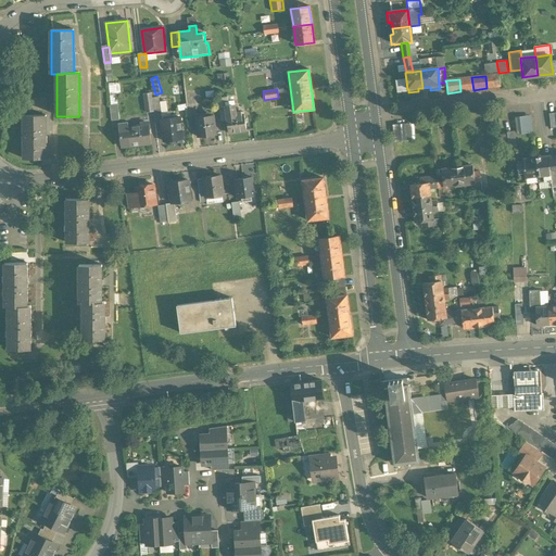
[(235,102),(228,102),(227,98),(218,99),(219,109),(226,109),(227,117),(242,115),(241,112),(236,113),(235,102)]
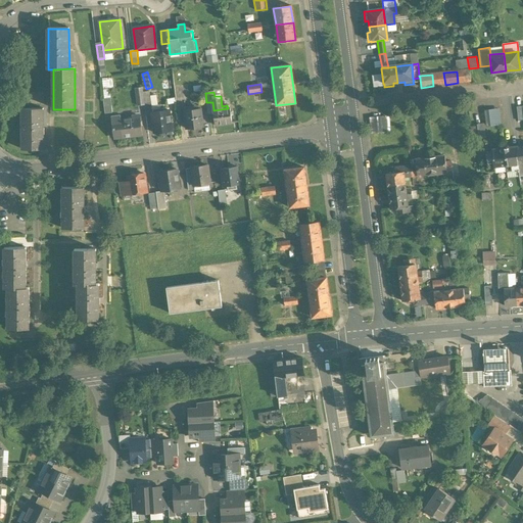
[(143,93),(136,94),(138,106),(144,105),(143,93)]
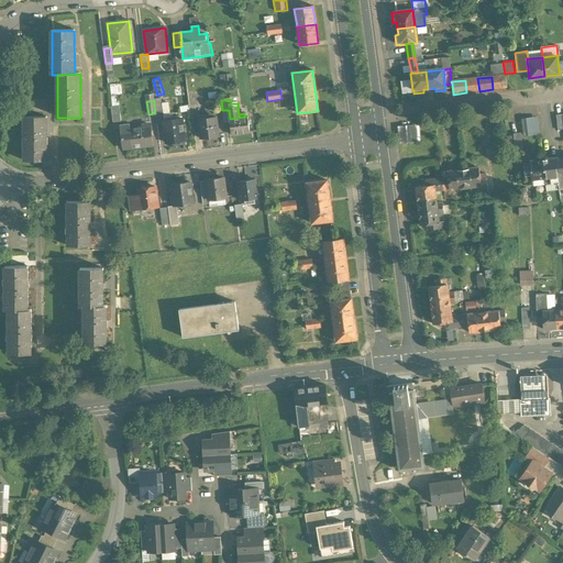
[(216,118),(207,119),(206,116),(198,117),(199,120),(198,120),(201,140),(219,138),(216,118)]
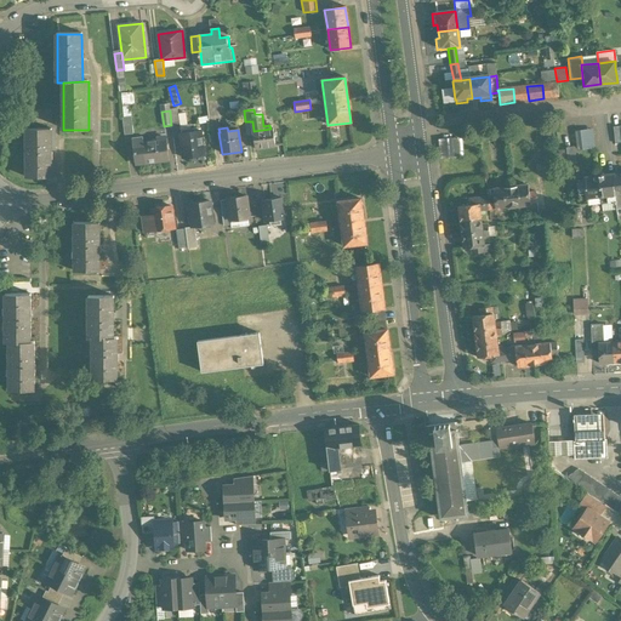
[(592,127),(575,129),(577,149),(594,147),(592,127)]
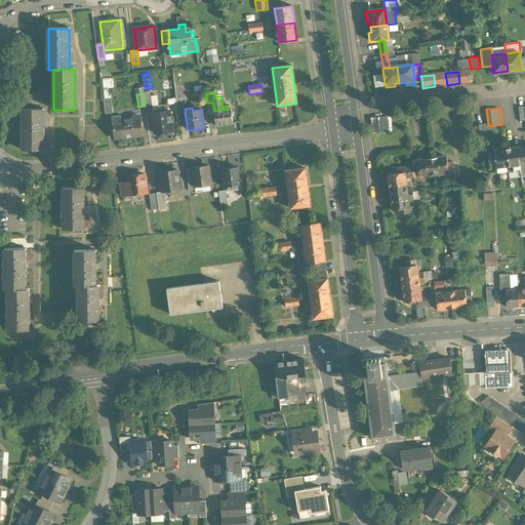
[(229,109),(214,111),(214,114),(216,126),(233,124),(231,109),(229,109)]
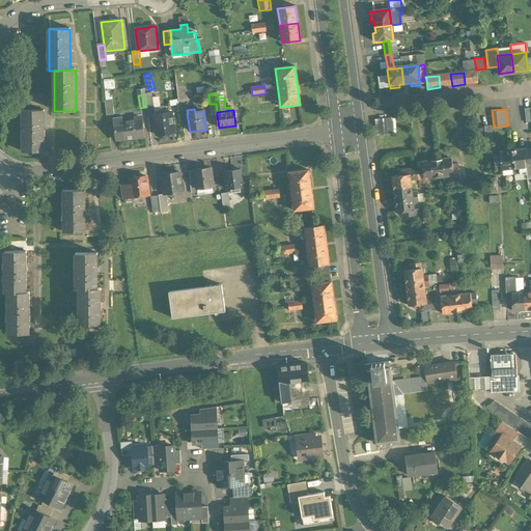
[(44,111),(23,111),(23,151),(44,151),(44,111)]
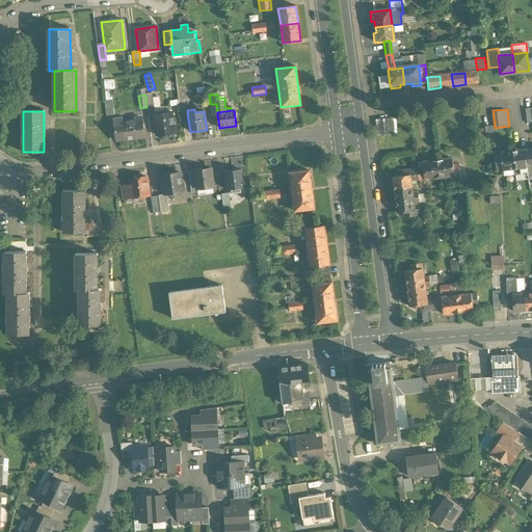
[(171,112),(154,114),(157,136),(175,134),(171,112)]
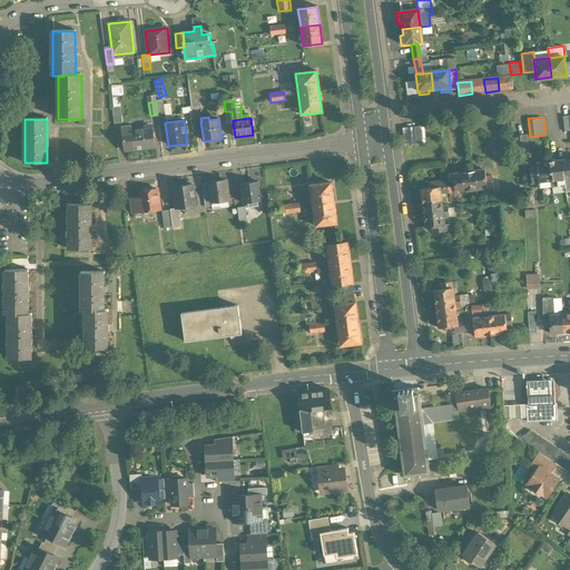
[(151,127),(145,128),(145,130),(131,131),(134,149),(155,147),(151,127)]
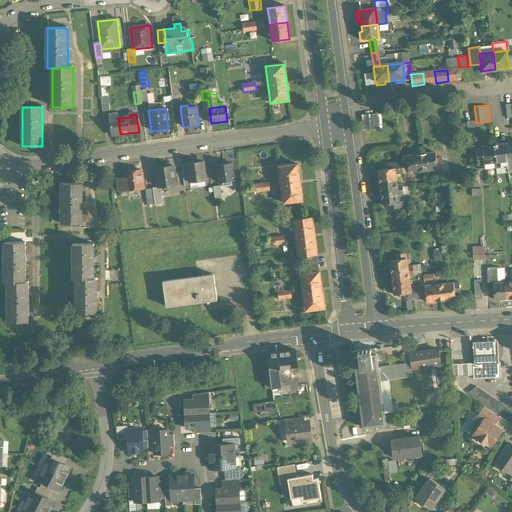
[(379,116),(369,116),(362,116),(364,130),(380,129),(379,116)]
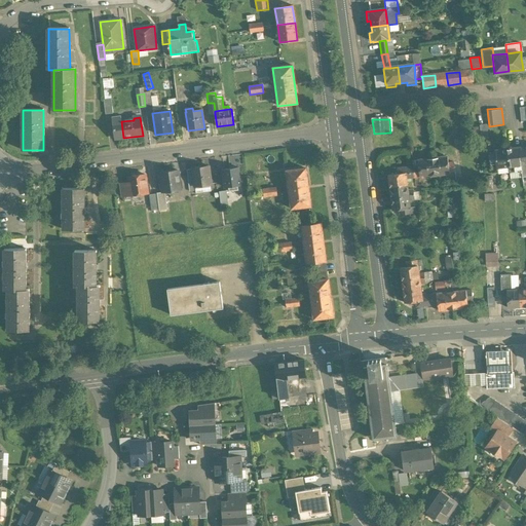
[(486,123),(479,123),(481,138),(488,137),(486,123)]
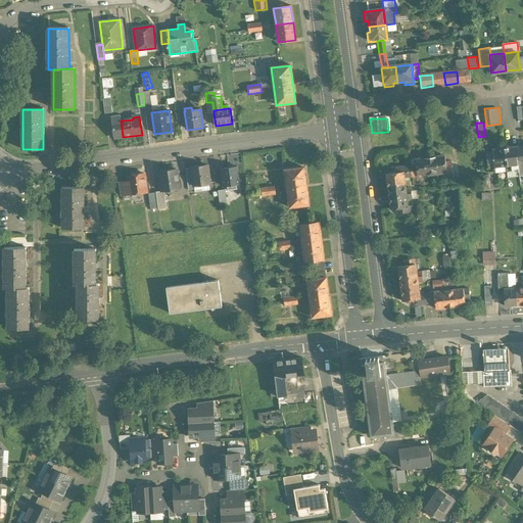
[(516,147),(504,149),(506,165),(518,164),(516,147)]
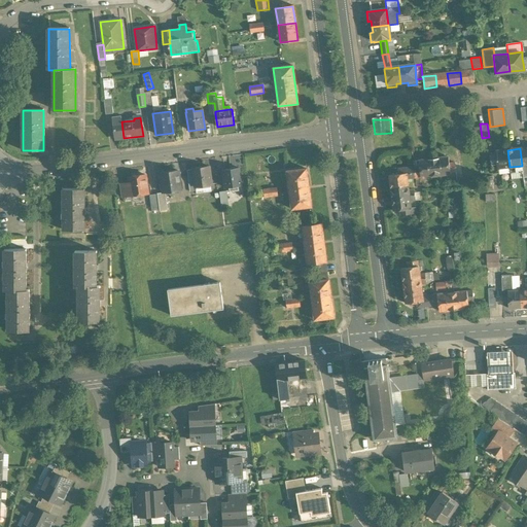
[(507,150),(496,151),(497,157),(498,169),(510,167),(507,150)]
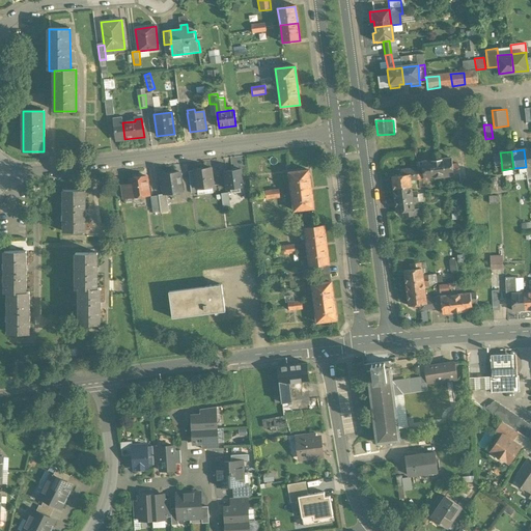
[(451,159),(421,163),(422,168),(423,179),(453,175),(451,165),(451,159)]
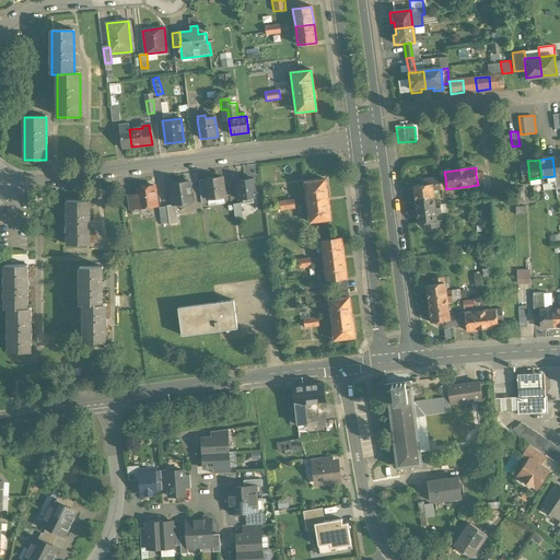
[(222,177),(205,181),(206,186),(208,199),(224,197),(222,177)]
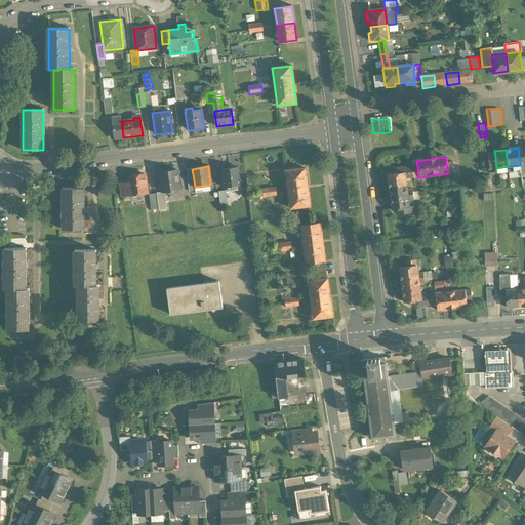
[(417,166),(397,168),(397,174),(398,179),(405,179),(418,177),(417,166)]
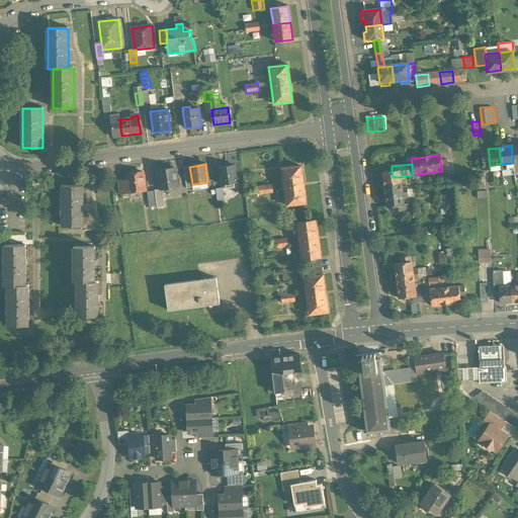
[(235,165),(219,167),(221,184),(226,184),(226,188),(234,187),(233,183),(237,183),(235,165)]
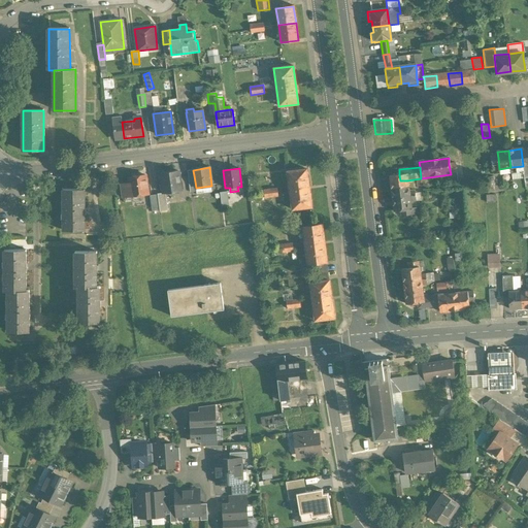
[(306,169),(287,171),(292,209),(311,207),(306,169)]
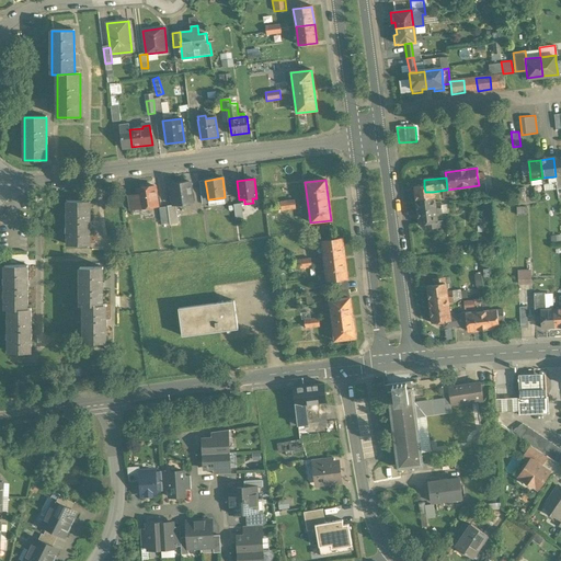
[(190,183),(171,185),(173,206),(192,203),(190,183)]
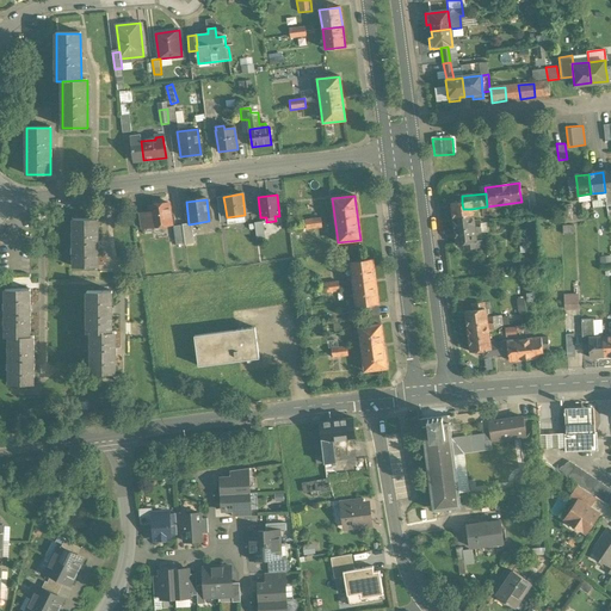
[(462,203),(450,204),(452,218),(471,216),(471,209),(463,209),(462,203)]
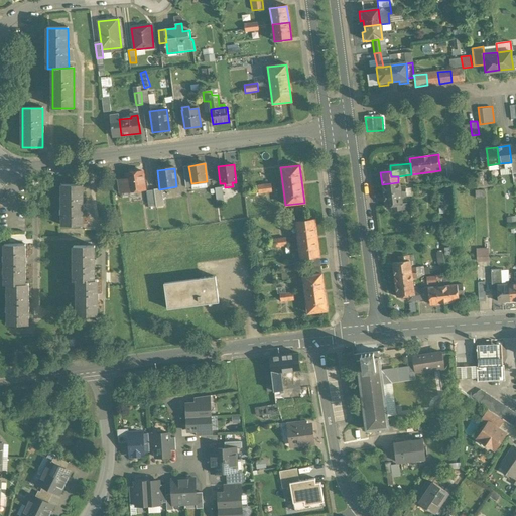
[(143,172),(127,174),(129,191),(145,189),(143,172)]
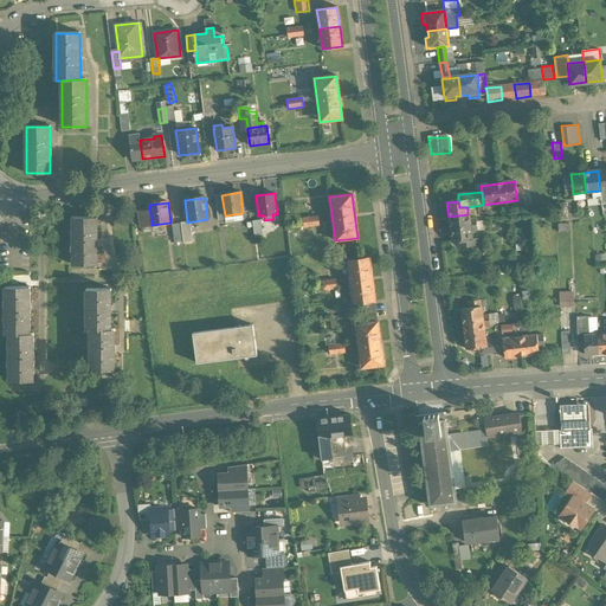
[(468,214),(449,217),(450,230),(470,227),(469,220),(468,214)]
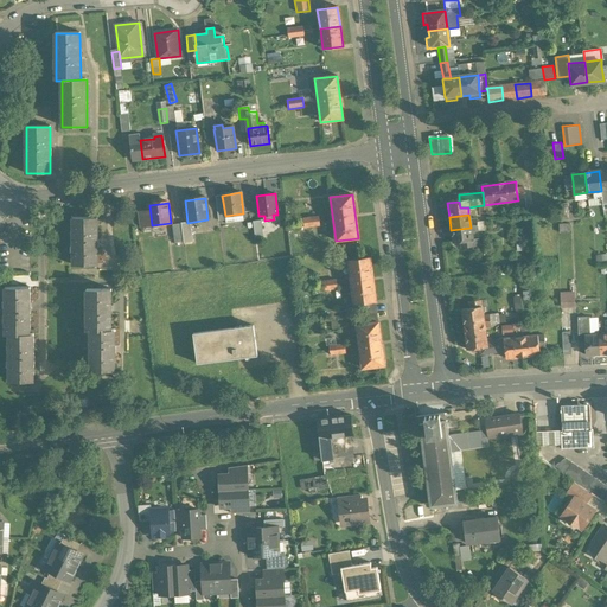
[(318,217),(302,218),(304,228),(320,225),(318,217)]
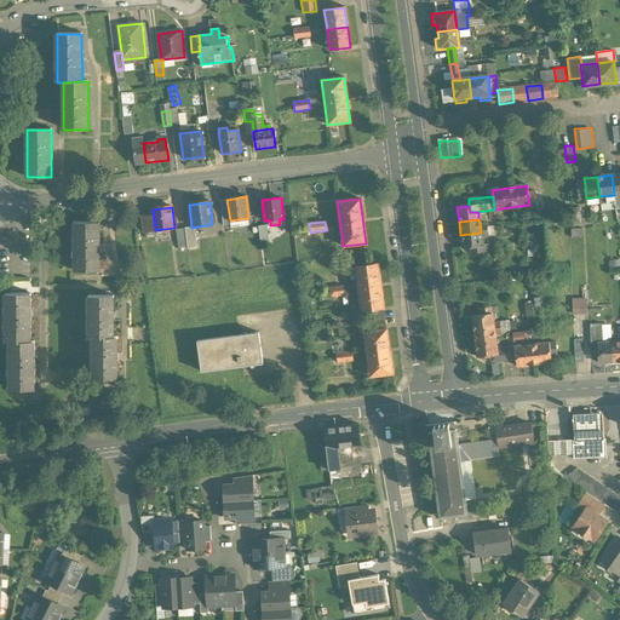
[(99,223),(75,223),(75,271),(99,271),(99,223)]
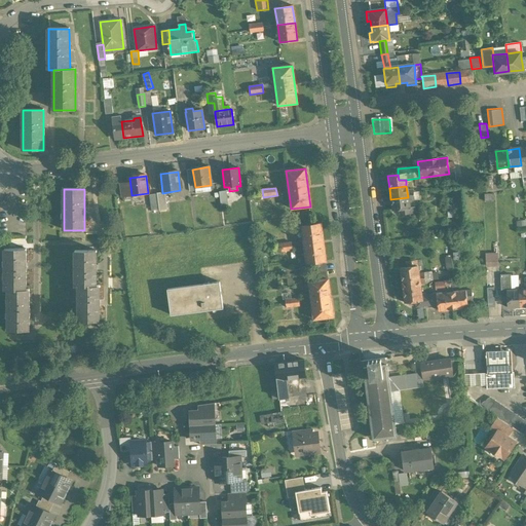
[(408,197),(390,199),(392,212),(399,211),(409,209),(408,201),(408,197)]
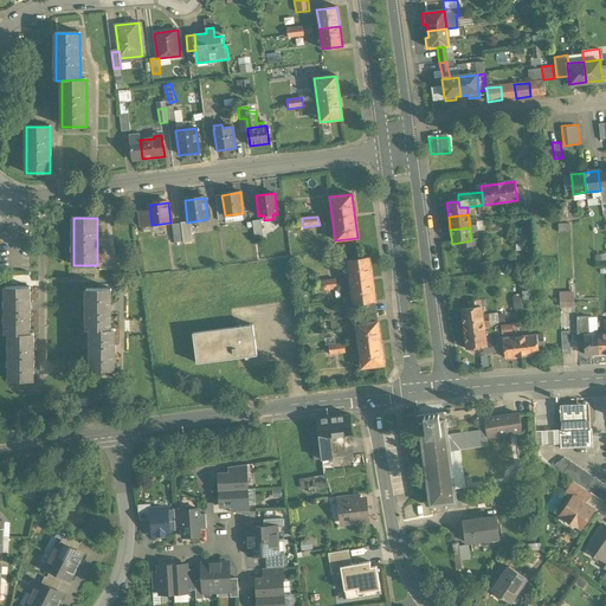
[(369,257),(347,260),(353,304),(375,301),(369,257)]
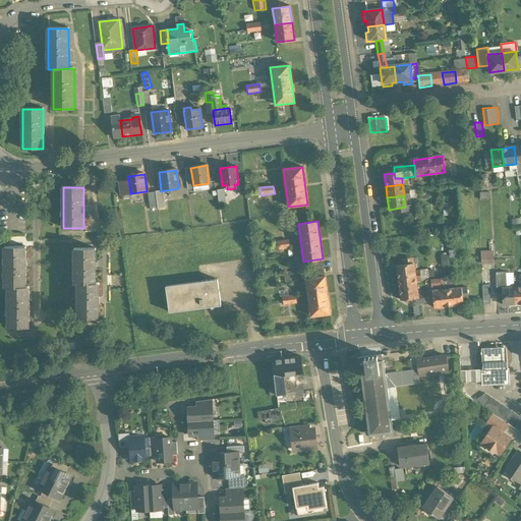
[(288,240),(275,242),(276,249),(289,248),(288,240)]
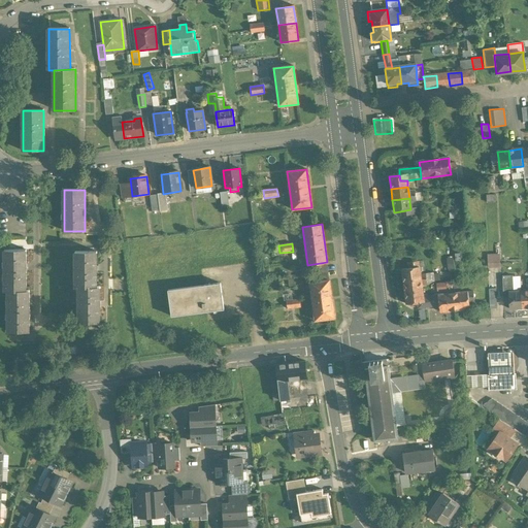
[(26,251),(4,251),(4,291),(7,291),(26,291),(26,251)]
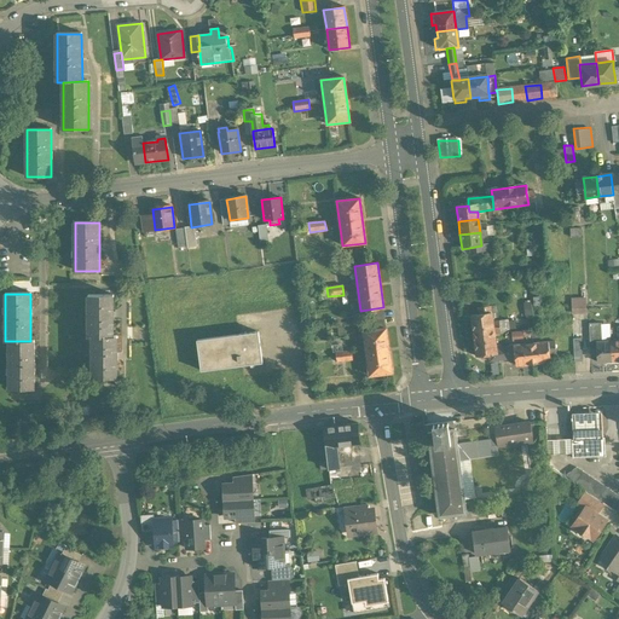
[(114,296),(88,296),(88,337),(93,337),(114,337),(114,296)]
